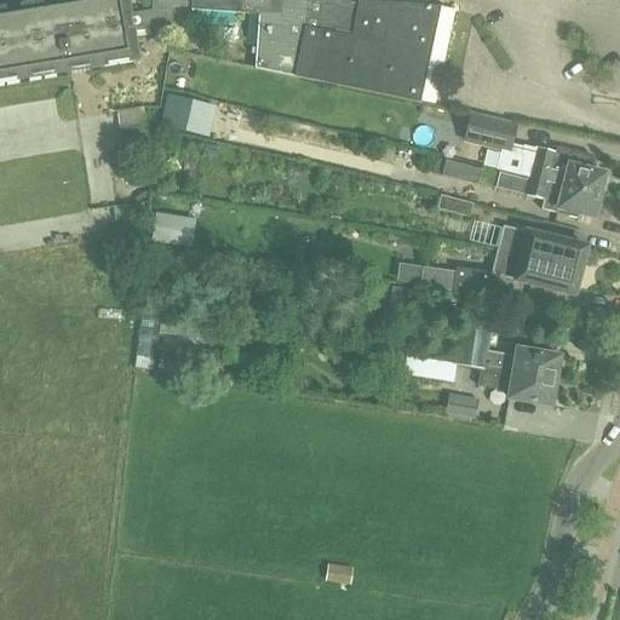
[(172,5),(172,0),(151,0),(151,11),(128,15),(126,0),(44,0),(0,7),(0,81),(136,59),(131,32),(171,26),(172,5)]
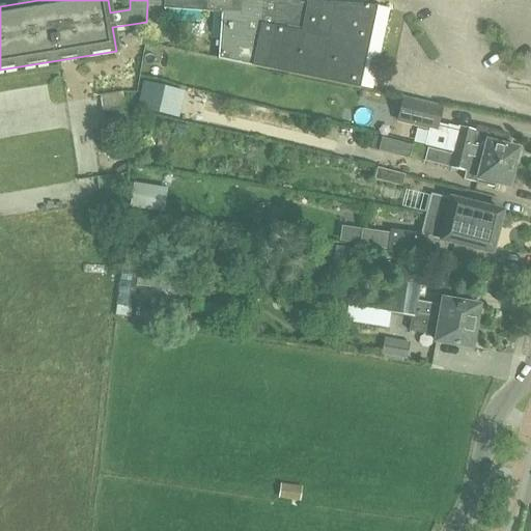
[(147,0),(147,4),(164,5),(163,8),(221,11),(220,40),(216,40),(216,46),(219,46),(218,58),(359,87),(360,86),(371,88),(379,53),(388,9),(376,5),(306,0),(306,6),(296,5),(296,0),(147,0)]
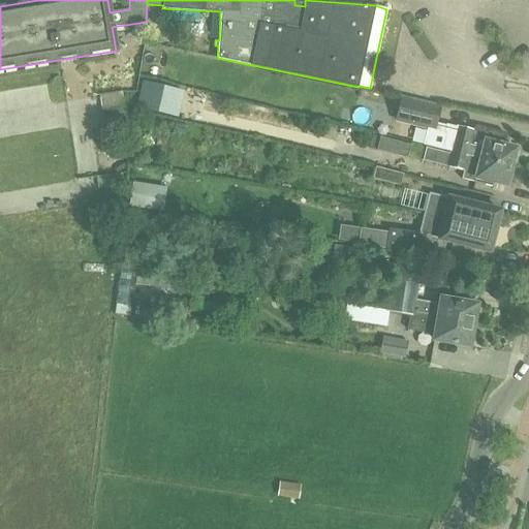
[(381,110),(398,114),(396,120),(429,128),(430,124),(436,125),(440,109),(401,98),(401,100),(385,96),(381,110)]
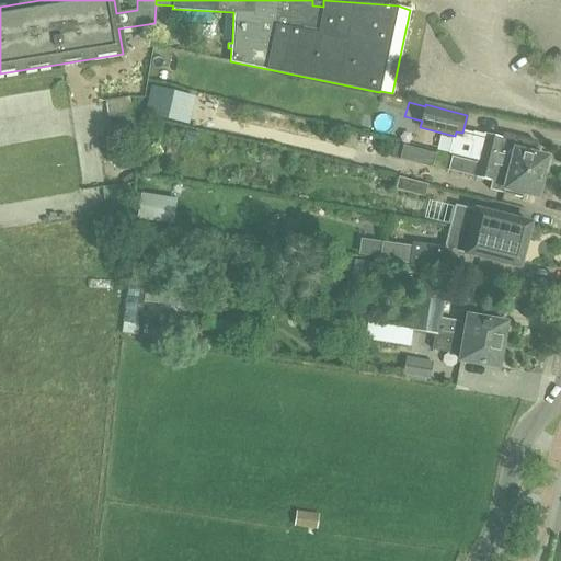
[(134,136),(130,112),(107,115),(110,127),(111,127),(112,139),(134,136)]
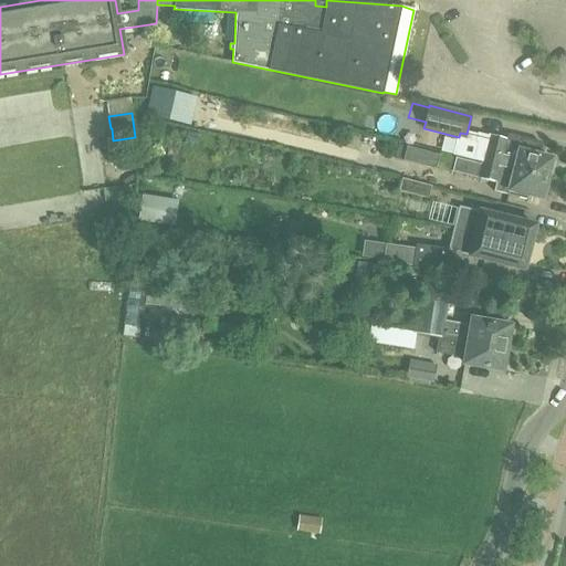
[(482,164),(547,179),(552,159),(537,156),(541,143),(522,138),(507,135),(505,140),(478,134),(474,144),(458,140),(454,156),(482,164)]
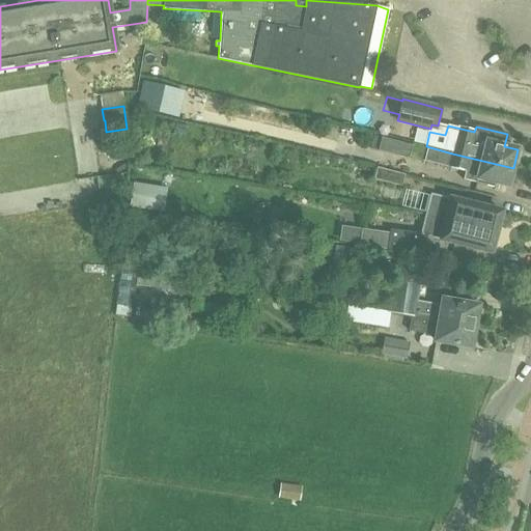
[(382,138),(378,151),(409,159),(413,146),(382,138)]
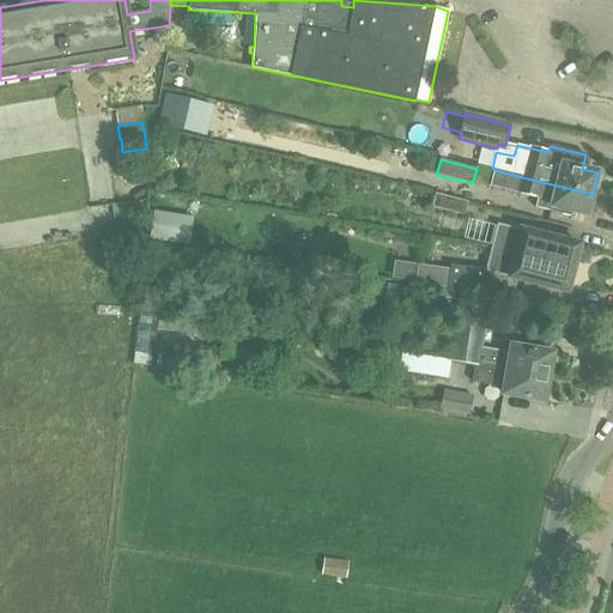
[(593,194),(522,177),(517,194),(545,200),(546,199),(553,200),(550,212),(570,217),(571,212),(587,216),(593,194)]
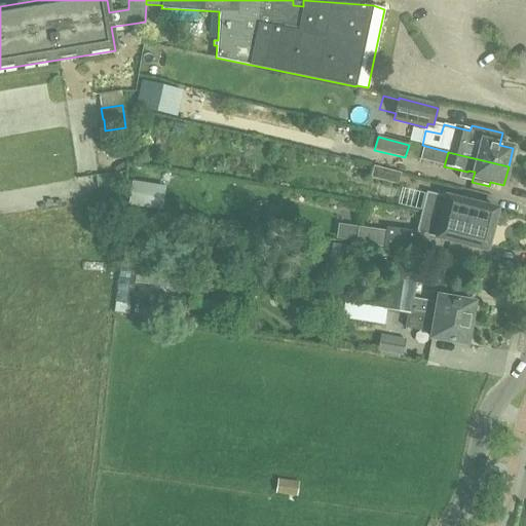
[(402,174),(373,166),(370,178),(399,185),(402,174)]
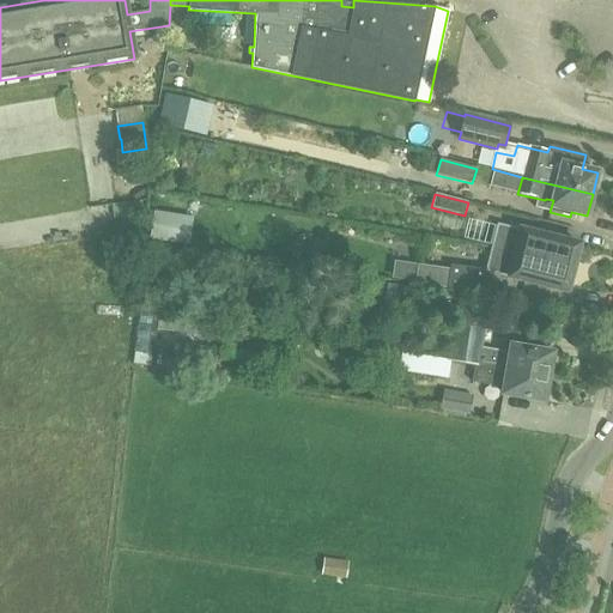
[(158,238),(198,242),(200,214),(161,210),(158,238)]
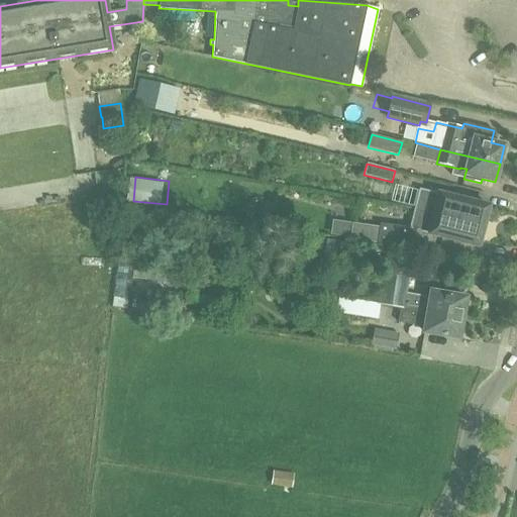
[(414,208),(484,226),(489,206),(419,189),(414,208)]
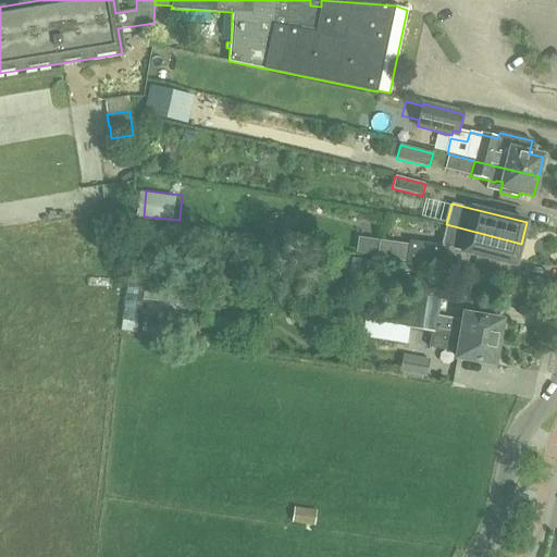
[(521,244),(446,224),(441,247),(516,265),(521,244)]
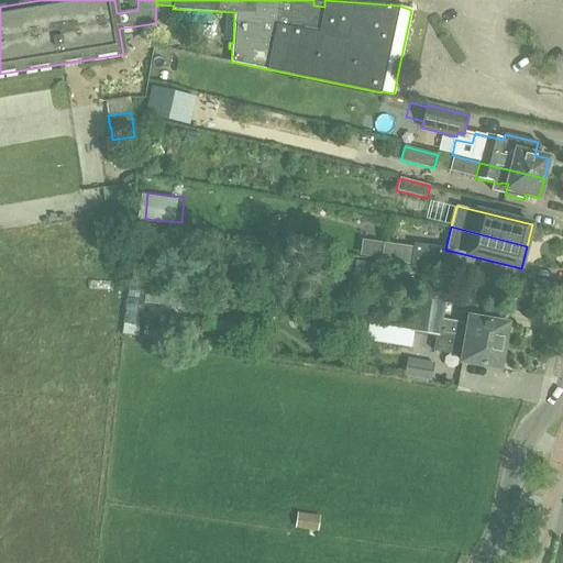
[(414,247),(383,243),(381,261),(411,265),(414,247)]
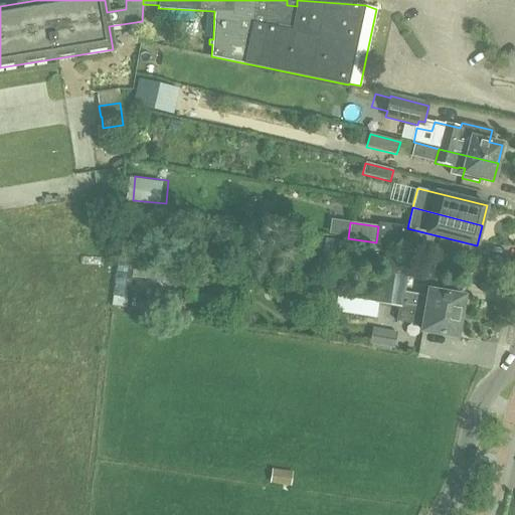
[(398,308),(425,312),(461,318),(464,297),(428,291),(427,296),(402,292),(407,261),(385,256),(382,275),(379,296),(365,293),(365,291),(353,289),(352,299),(378,303),(398,307),(398,308)]
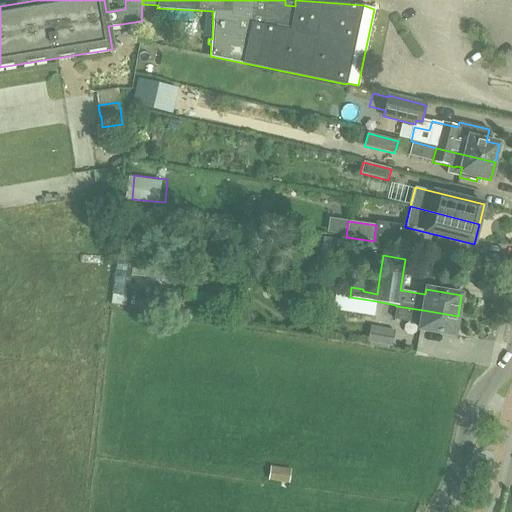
[(376,301),(350,297),(335,295),(333,310),(374,317),(376,301)]
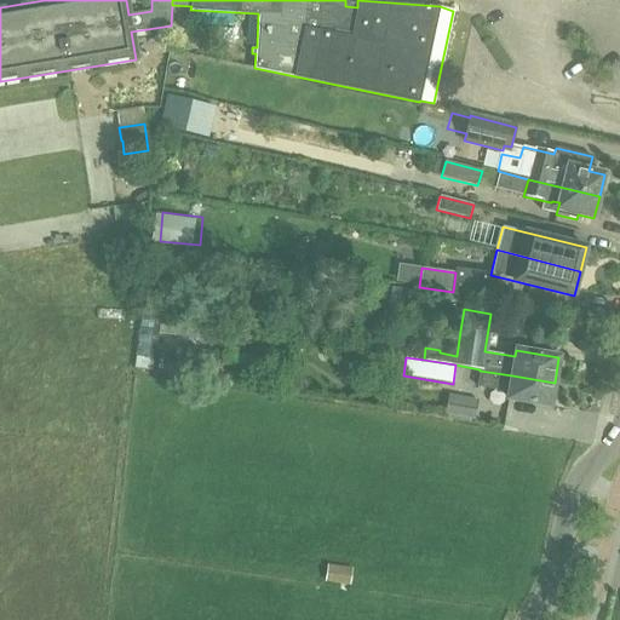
[(512,375),(480,371),(476,386),(509,392),(512,375)]
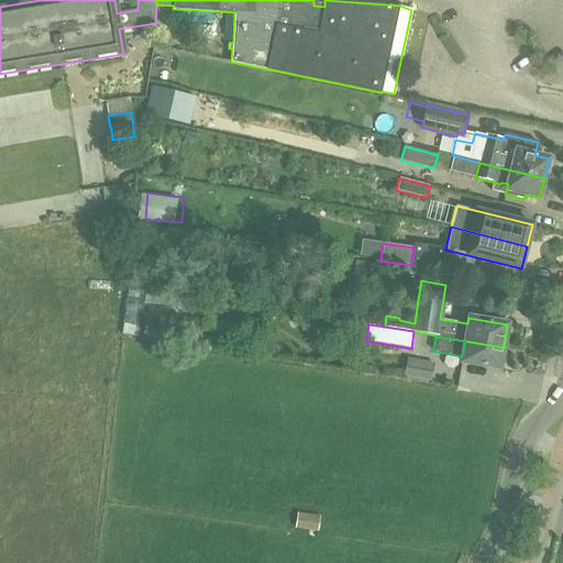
[(465,341),(462,356),(461,363),(499,370),(504,348),(465,341)]
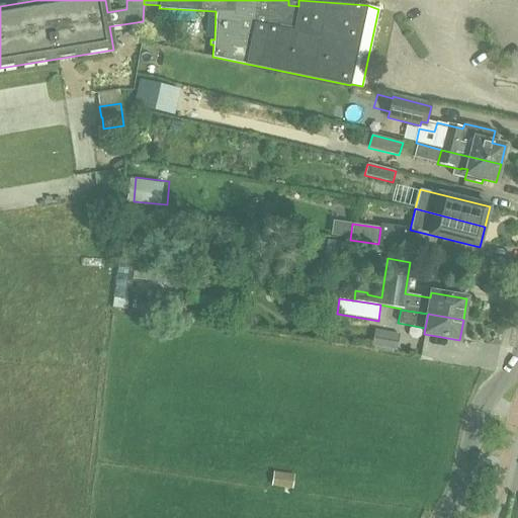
[(376,332),(373,346),(395,349),(398,336),(376,332)]
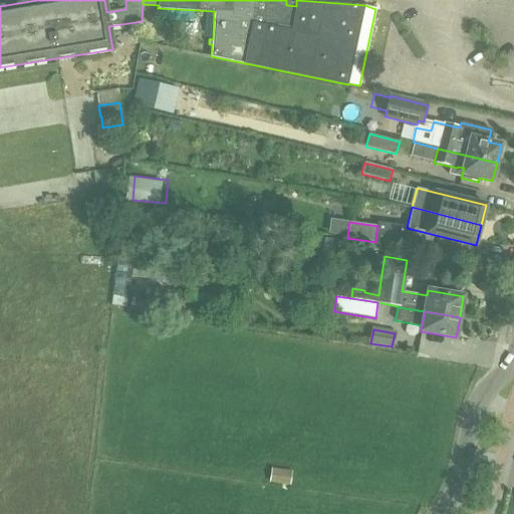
[(292,469),(271,466),(269,481),(290,484),(292,469)]
